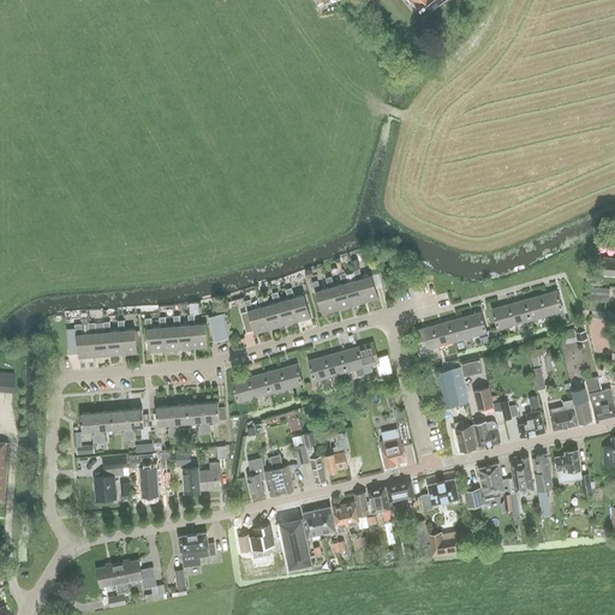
[(424,16),(443,0),(412,0),(415,3),(413,4),(424,16)]
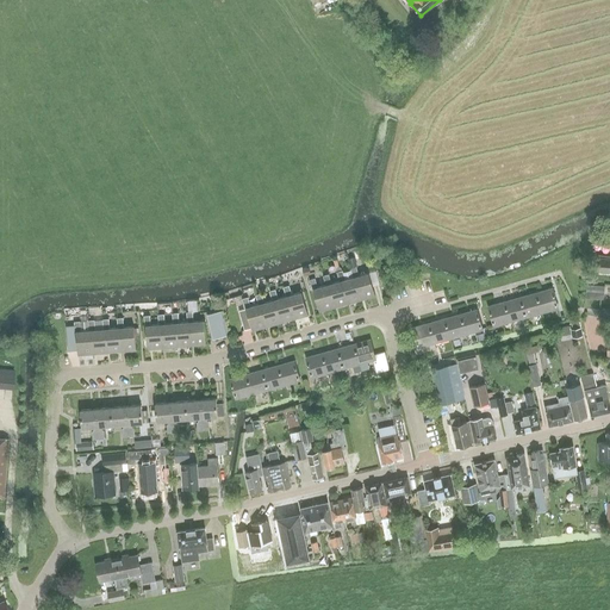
[(609,272),(609,259),(598,257),(597,271),(609,272)]
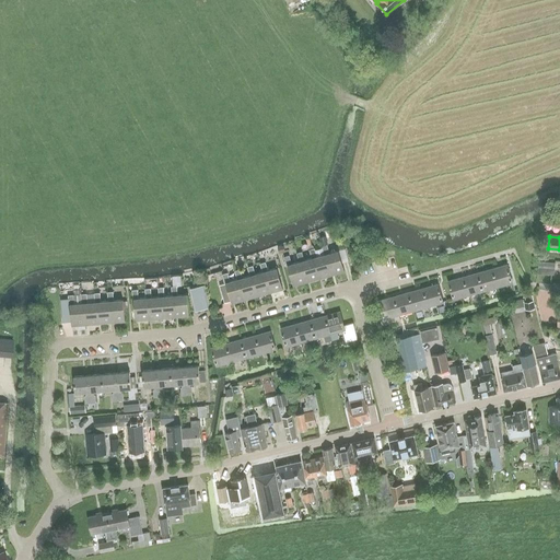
[(324,255),(325,254),(331,275),(345,271),(338,251),(329,253),(327,245),(322,246),(324,255)]
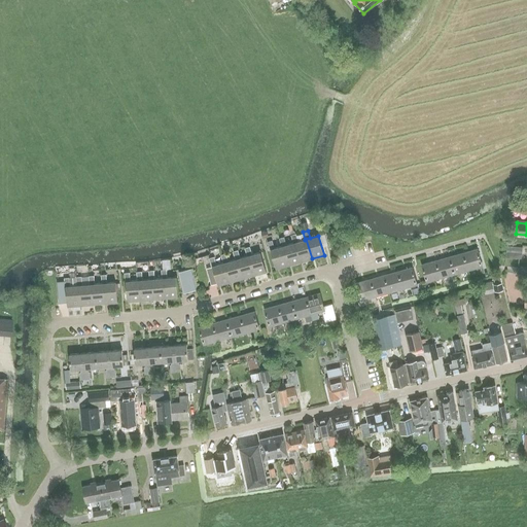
[(294,243),(300,262),(312,258),(306,239),(305,240),(297,242),(295,234),(290,235),(293,243),(294,243)]
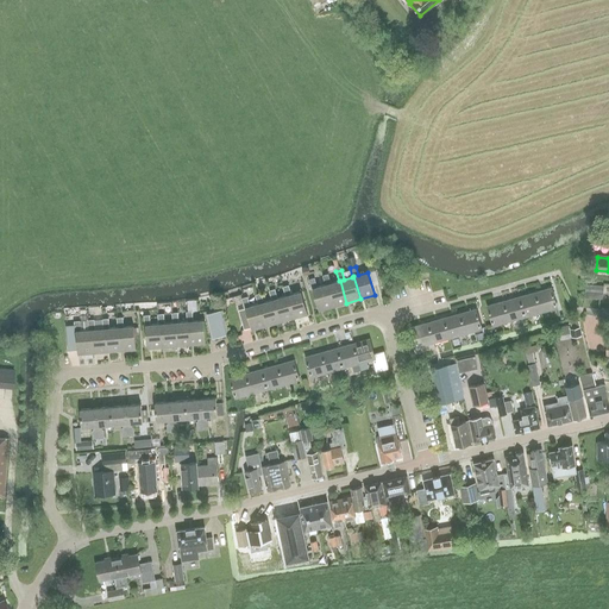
[(333,307),(346,303),(340,281),(339,281),(331,283),(328,274),(322,275),(325,284),(326,284),(333,307)]
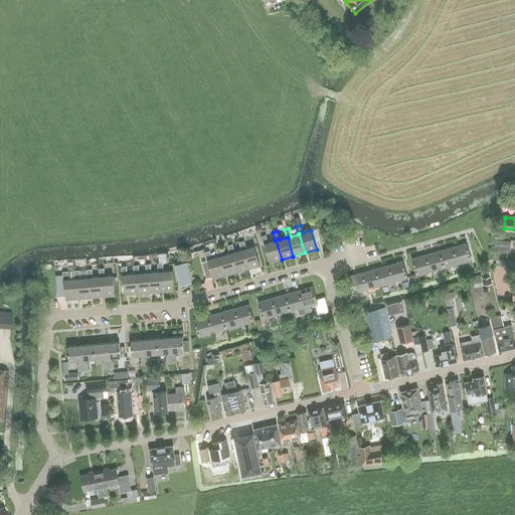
[(270,263),(282,260),(276,240),(275,240),(268,242),(266,234),(261,236),(264,244),(265,244),(270,263)]
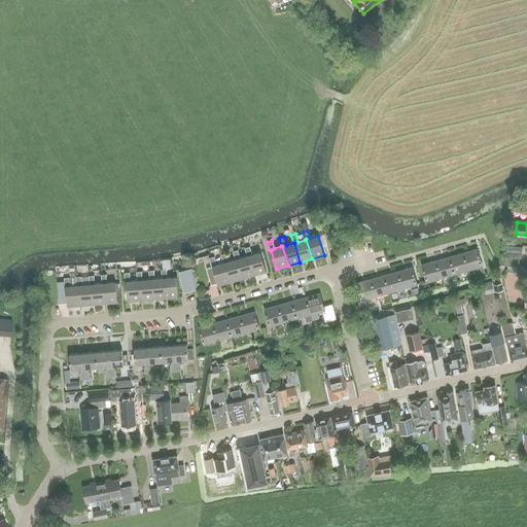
[(247,256),(246,256),(252,276),(266,272),(260,252),(252,254),(249,247),(245,248),(247,256)]
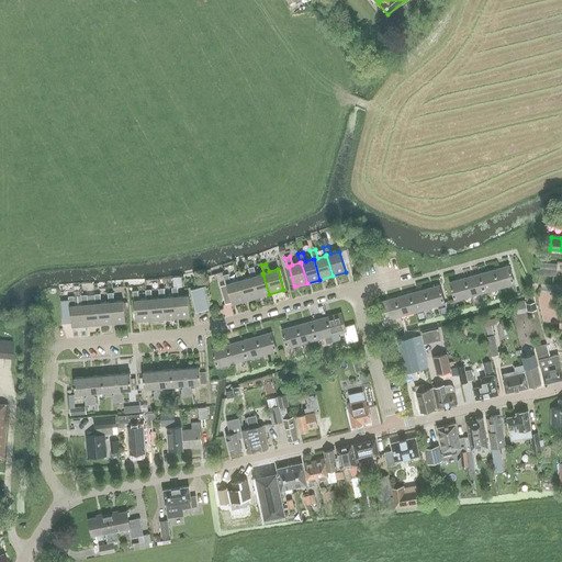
[(494,270),(499,289),(514,284),(509,266),(494,270)]
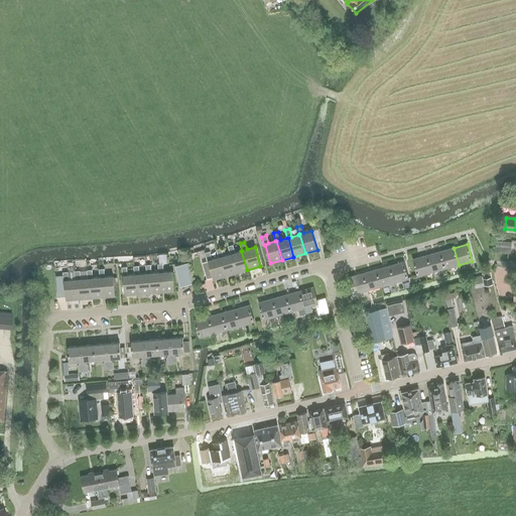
[(230,254),(228,255),(231,264),(234,274),(247,270),(241,251),(235,253),(233,245),(228,246),(230,254)]
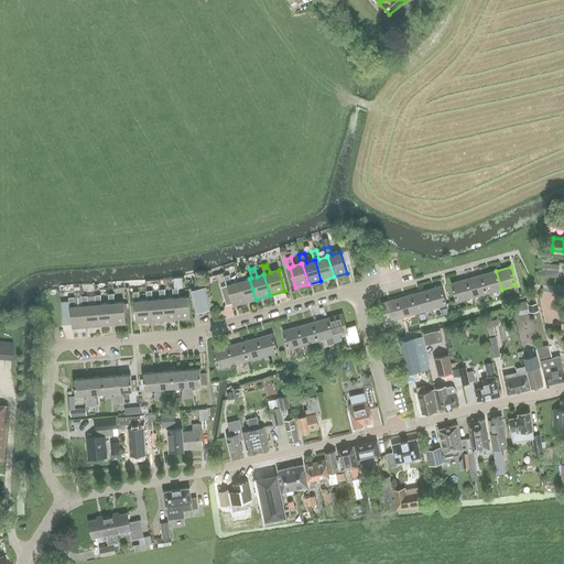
[(241,271),(236,273),(238,281),(235,282),(238,293),(241,303),(256,300),(252,289),(249,279),(243,280),(241,271)]
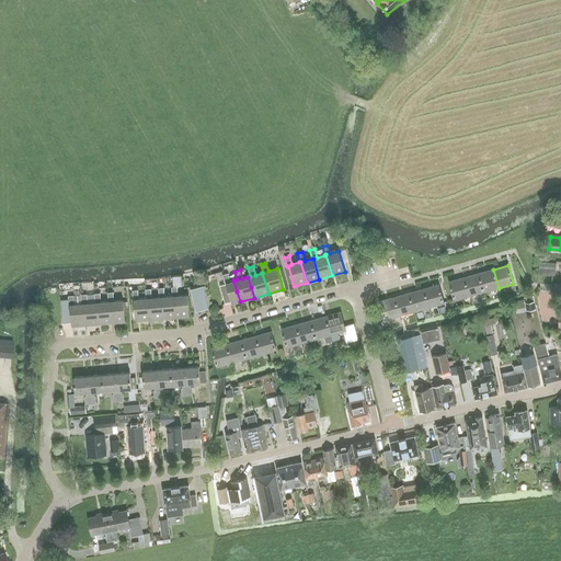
[(479,273),(483,292),(499,288),(493,270),(479,273)]
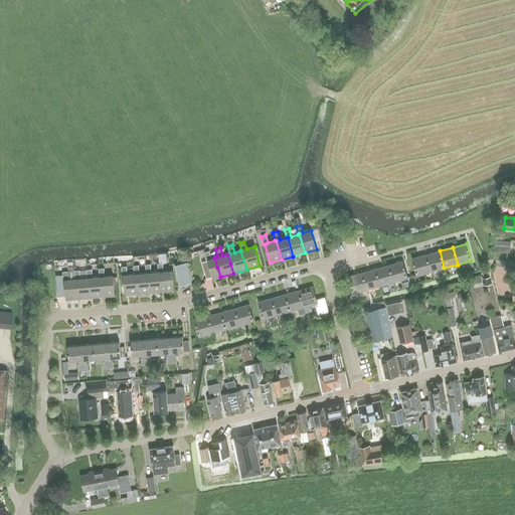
[(209,250),(204,252),(206,261),(201,263),(206,279),(212,277),(212,279),(220,277),(217,268),(214,258),(211,259),(209,250)]
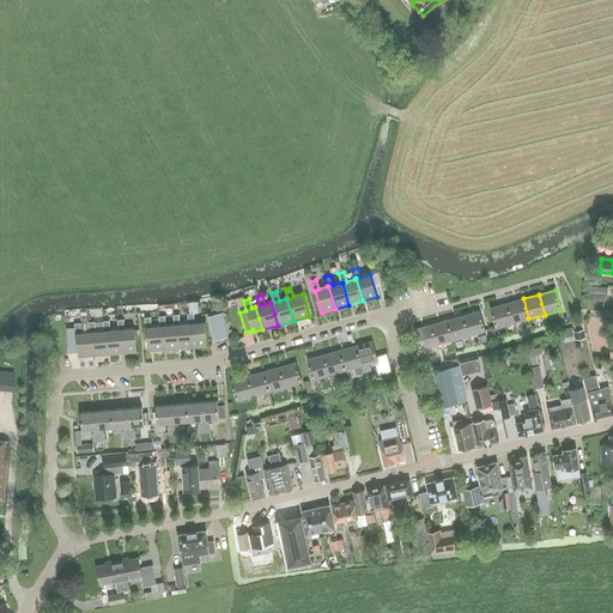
[(507,303),(513,323),(528,319),(523,298),(507,303)]
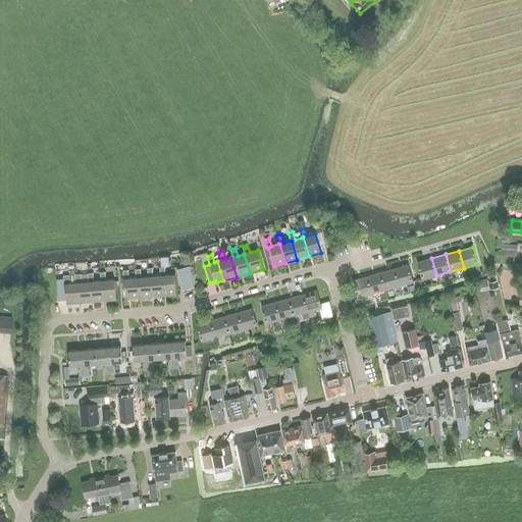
[(422,279),(436,275),(431,258),(418,262),(422,279)]
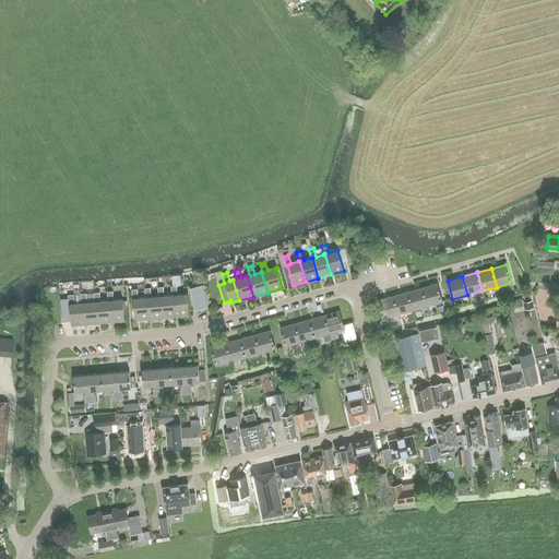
[(421,287),(427,306),(442,302),(437,284),(421,287)]
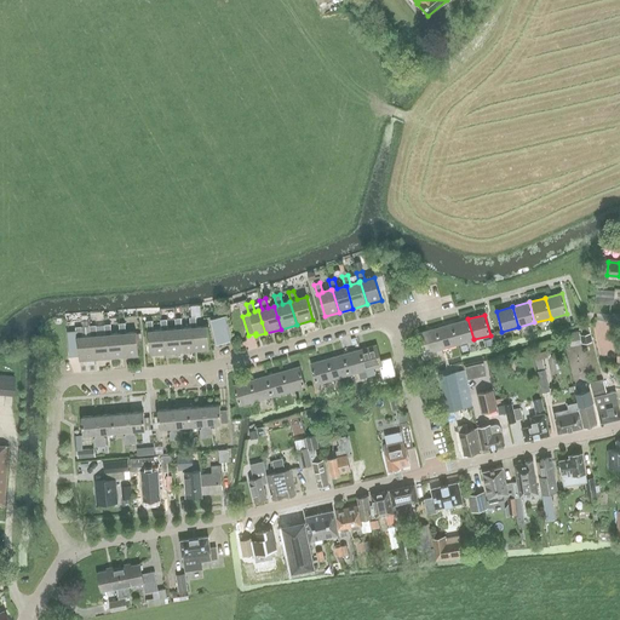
[(224,316),(212,319),(218,343),(230,340),(228,329),(224,316)]
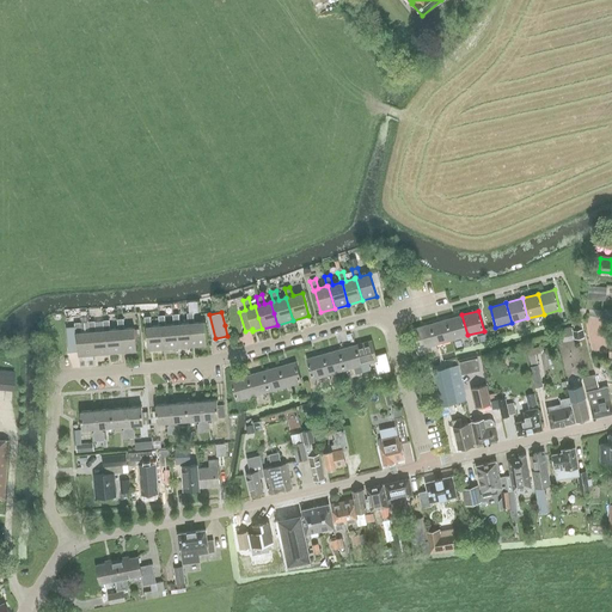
[(189,323),(191,347),(206,346),(204,322),(194,323),(193,313),(187,313),(188,323),(189,323)]
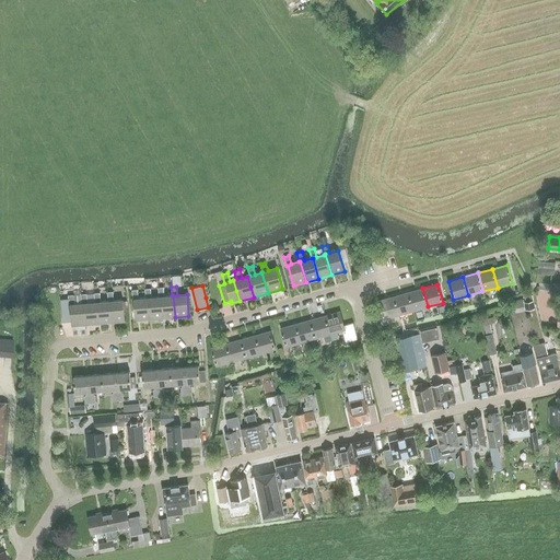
[(162,318),(175,317),(173,295),(172,295),(164,296),(163,288),(158,288),(159,296),(160,296),(162,318)]
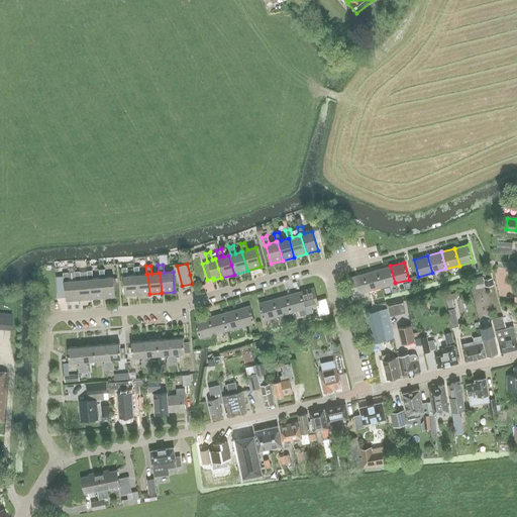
[(377,270),(382,287),(395,283),(390,266),(377,270)]
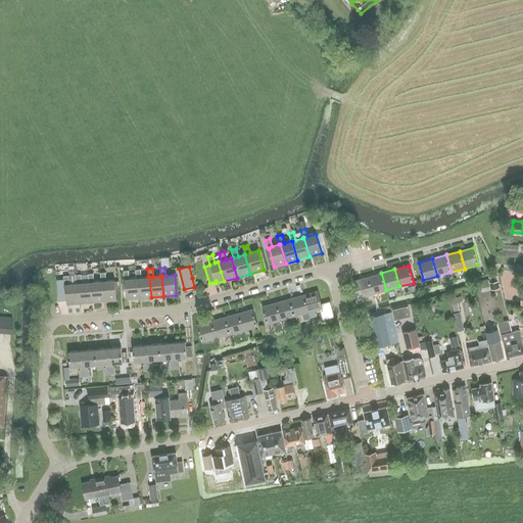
[(139,298),(151,297),(149,277),(148,277),(141,278),(140,270),(135,270),(136,278),(137,278),(139,298)]
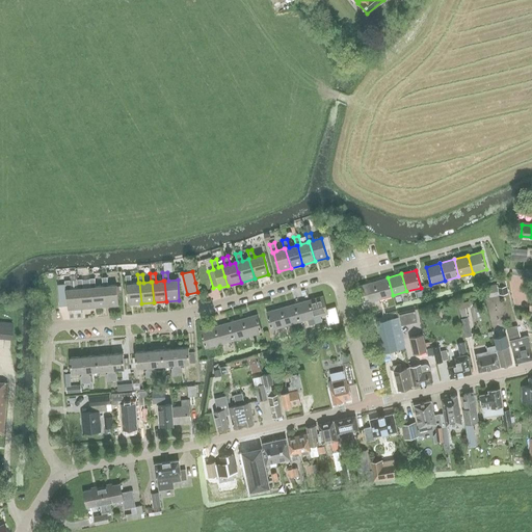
[(129,304),(141,303),(139,283),(138,283),(131,284),(130,275),(125,275),(126,285),(127,285),(129,304)]
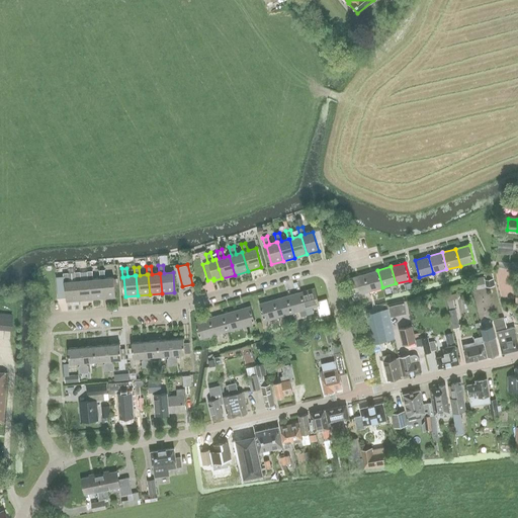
[(99,270),(100,278),(101,278),(103,298),(115,297),(113,277),(105,278),(104,270),(99,270)]
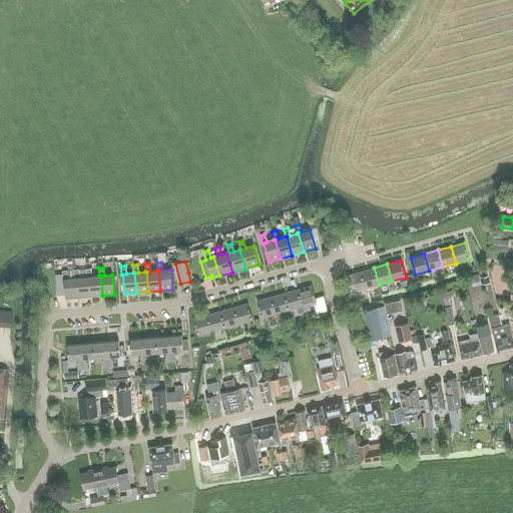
[(361,272),(365,289),(379,285),(374,268),(361,272)]
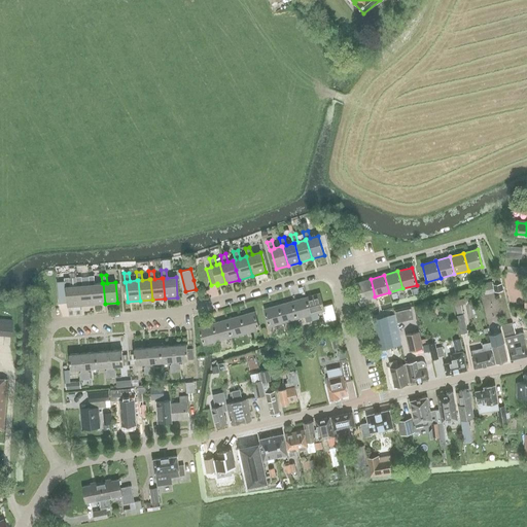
[(91,284),(93,305),(105,304),(103,283),(102,283),(95,284),(94,276),(89,276),(90,284),(91,284)]
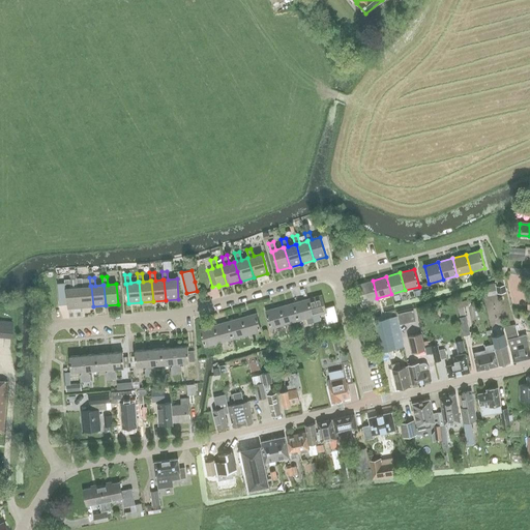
[(81,307),(93,306),(91,286),(90,286),(83,287),(82,278),(77,278),(78,287),(79,287),(81,307)]
